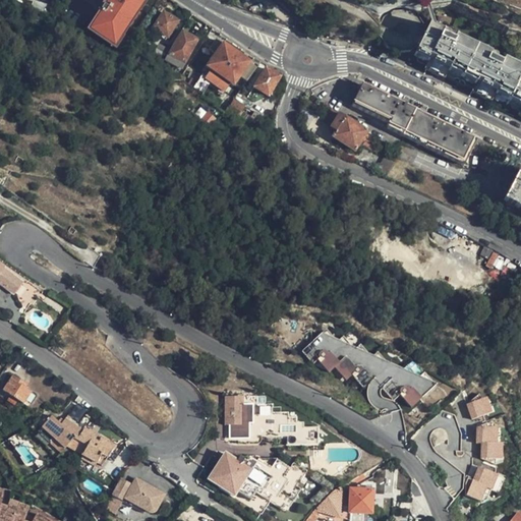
[(138,2),(134,0),(114,0),(111,6),(106,2),(105,1),(98,12),(99,13),(104,16),(98,25),(93,22),(87,31),(108,46),(138,2)]
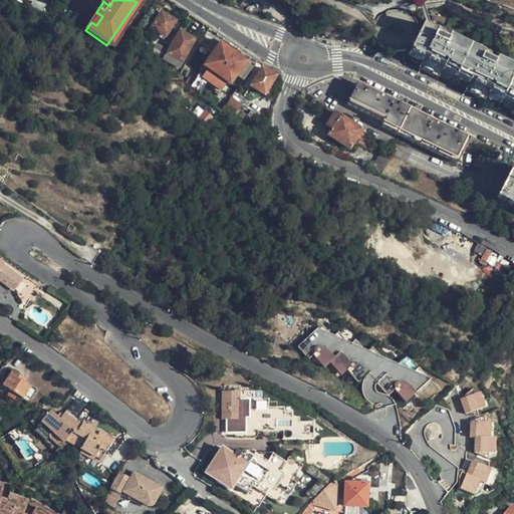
[(50,13),(53,6),(33,2),(31,10),(34,10),(50,13)]
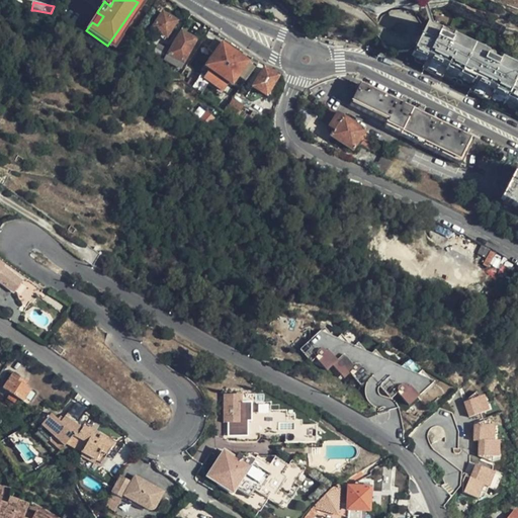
[(107,46),(112,49),(142,5),(138,2),(107,46)]
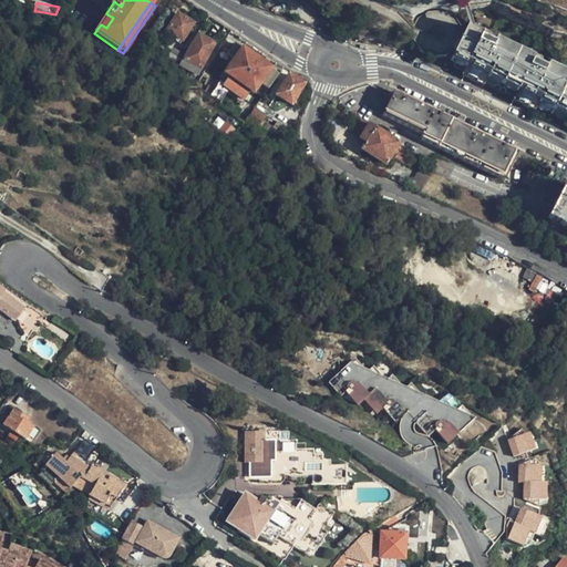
[(566,47),(471,3),(467,12),(452,6),(437,2),(422,7),(415,17),(414,31),(420,43),(436,52),(449,54),(443,65),(457,72),(481,82),(511,96),(532,106),(533,105),(534,103),(543,109),(548,106),(552,109),(549,113),(565,120),(566,121),(566,47)]
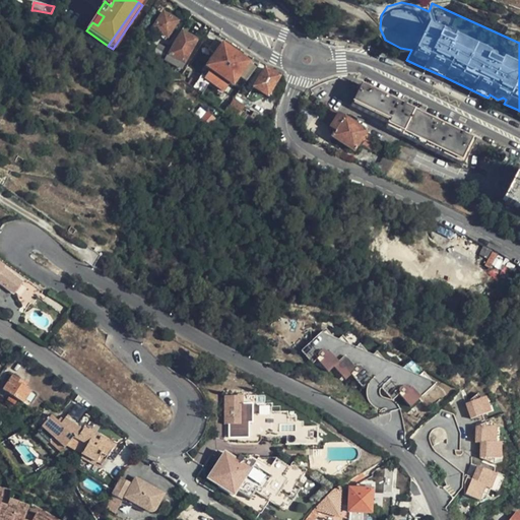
[(104,16),(99,13),(92,22),(98,25),(104,16)]
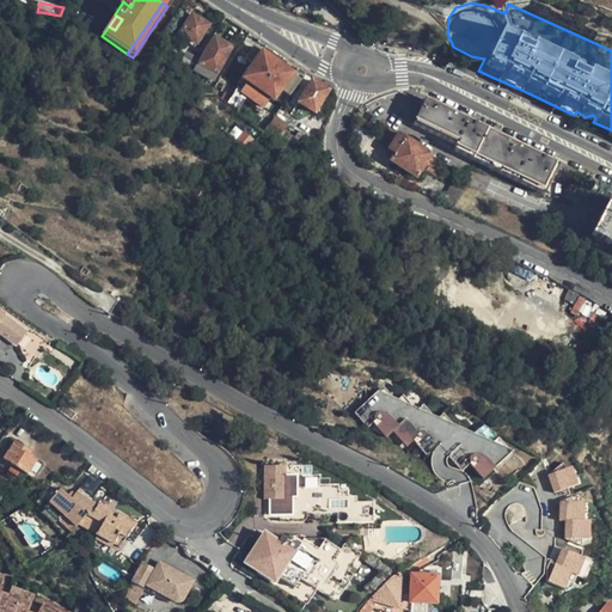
[(194,17),(183,32),(197,43),(199,44),(209,26),(194,17)]
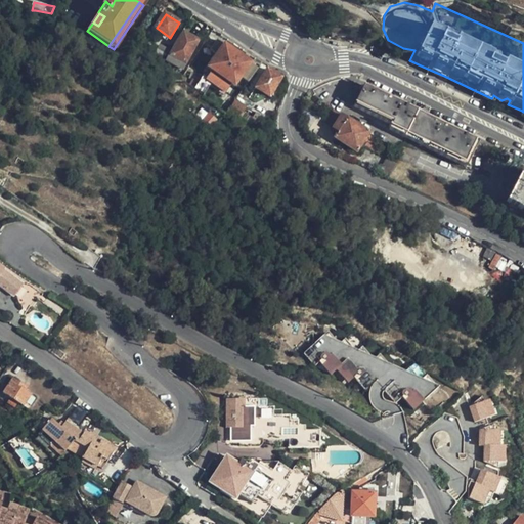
[(320,35),(332,38),(334,29),(322,26),(320,35)]
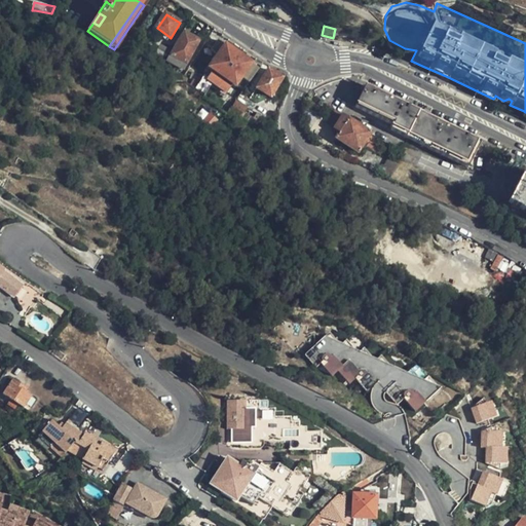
[(170,37),(157,28),(155,30),(159,33),(159,35),(167,41),(170,37)]
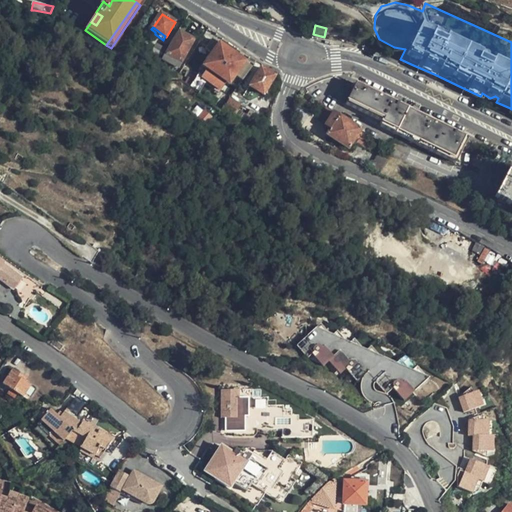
[(173,44),(166,56),(165,59),(170,62),(179,66),(193,41),(180,33),(173,44)]
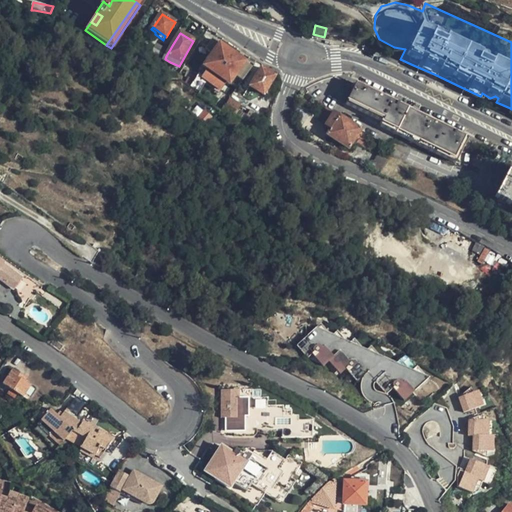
[(236,74),(244,80),(253,67),(212,39),(206,48),(213,54),(204,66),(209,69),(229,83),(236,74)]
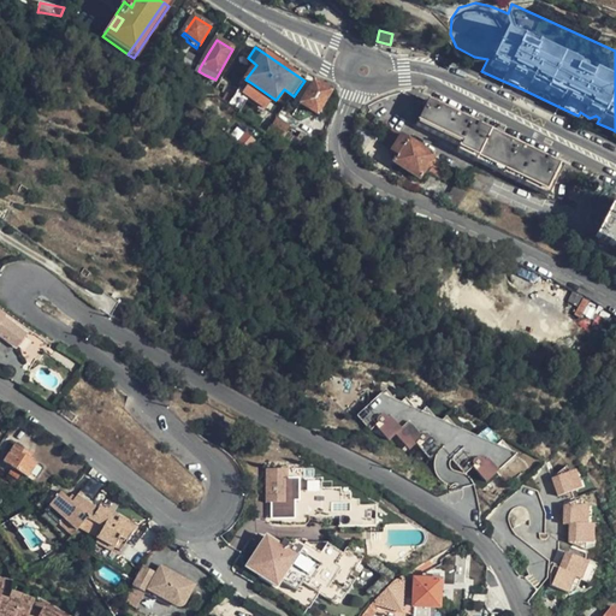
[(189,71),(197,58),(189,53),(182,65),(189,71)]
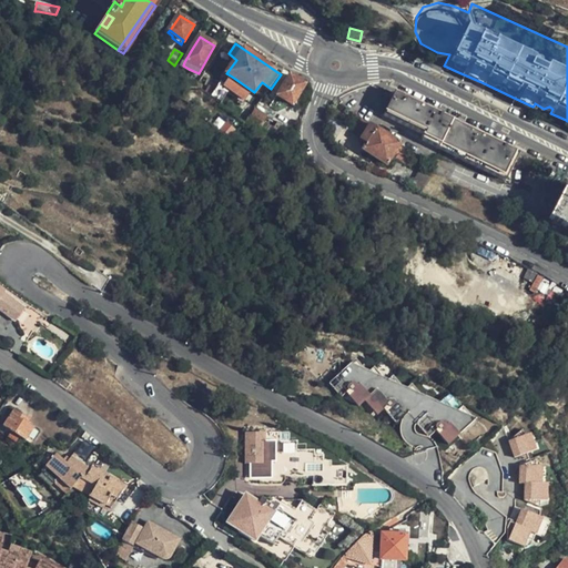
[(181,60),(174,70),(183,75),(189,69),(183,66),(184,62),(181,60)]
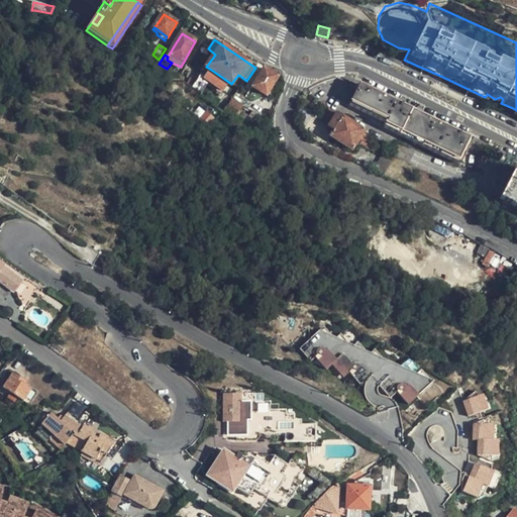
[(438,75),(417,66),(416,68),(437,78),(438,75)]
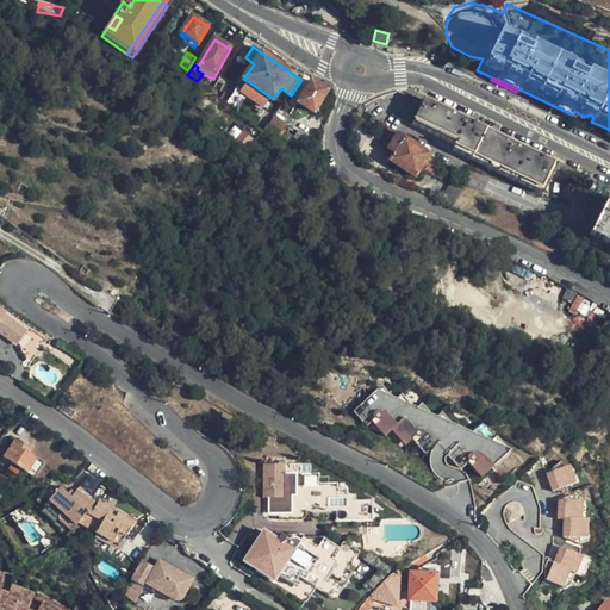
[(247,93),(243,92),(225,81),(223,82),(219,80),(217,83),(222,87),(217,93),(240,106),(247,93)]
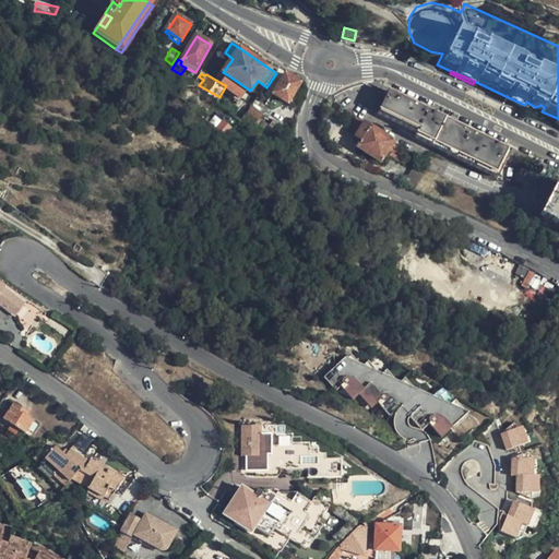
[(287,103),(299,83),(284,74),(273,93),(287,103)]
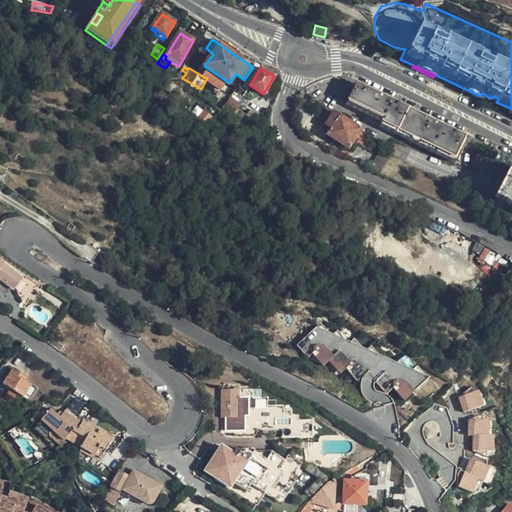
[(229,83),(209,69),(204,77),(207,78),(224,91),(229,83)]
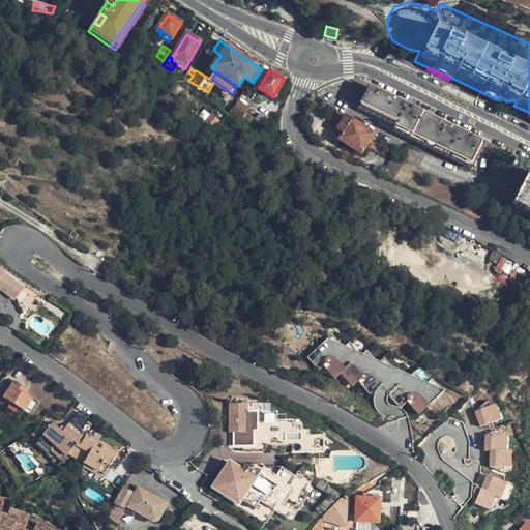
[(468,168),(481,142),(369,87),(357,108),(396,126),(394,130),(468,168)]
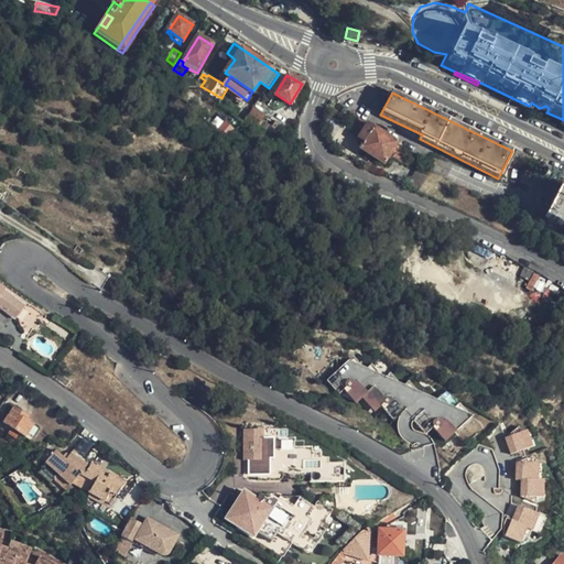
[(529,106),(508,96),(507,98),(528,108),(529,106)]
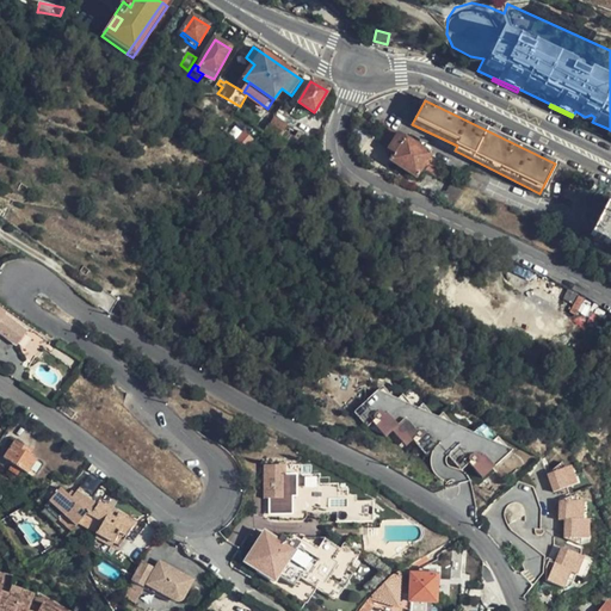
[(257,127),(266,131),(269,128),(272,122),(264,116),(260,121),(257,127)]
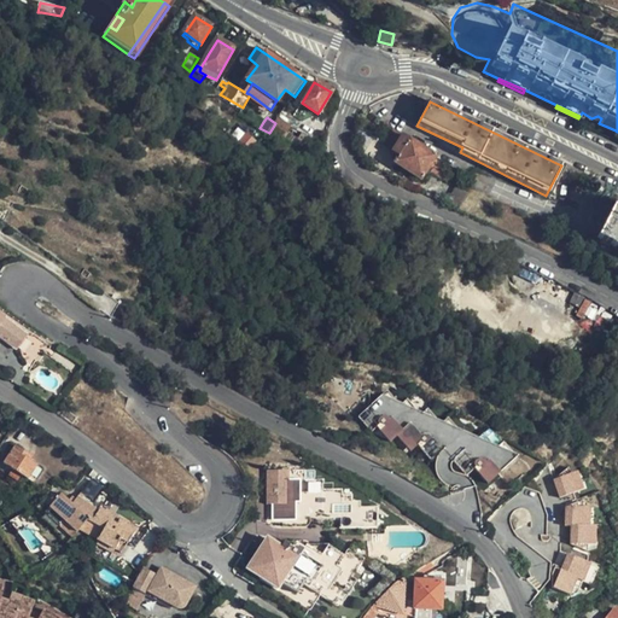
[(275,123),(272,129),(284,136),(290,126),(279,118),(275,123)]
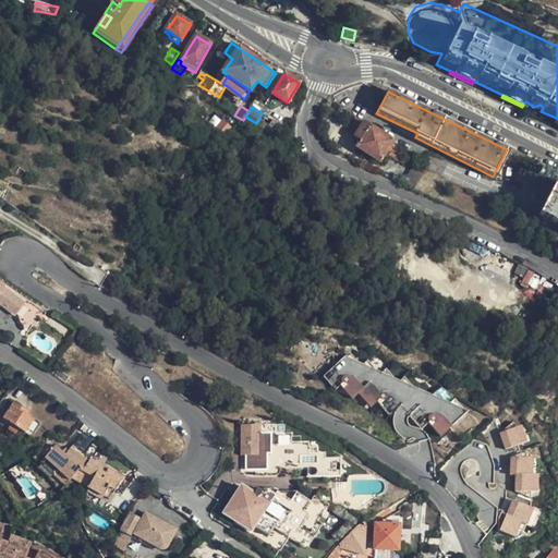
[(354,136),(364,122),(356,118),(348,132),(354,136)]
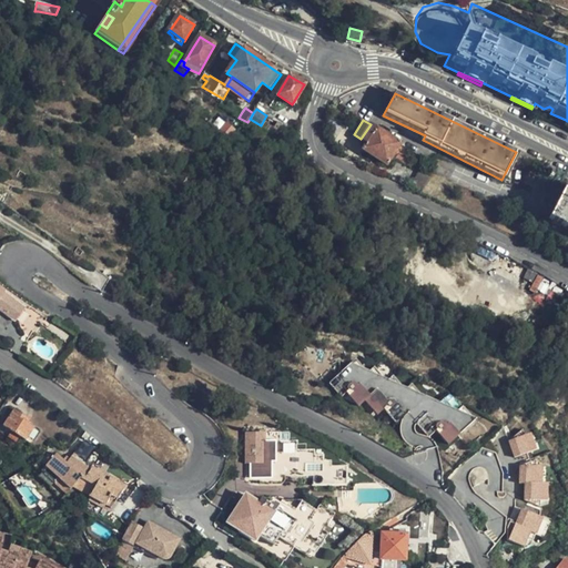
[(387,165),(401,144),(371,124),(361,139),(367,144),(364,150),(387,165)]
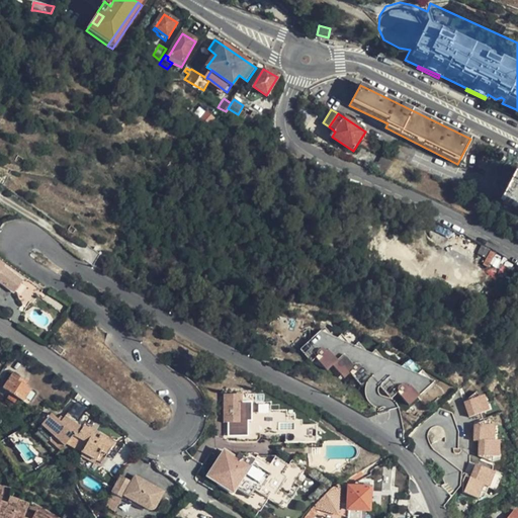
[(335,132),(329,126),(326,132),(332,137),(335,132)]
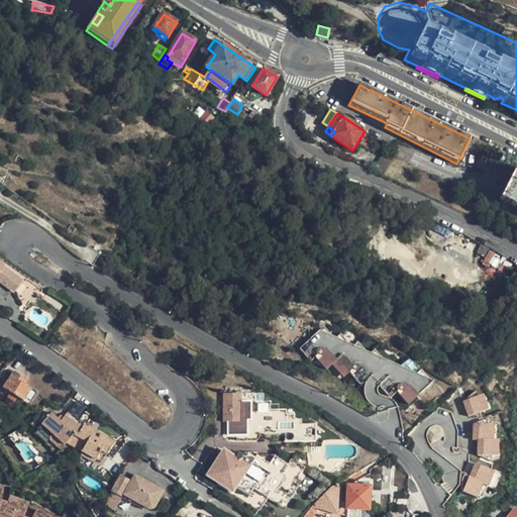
[(516,172),(514,171),(499,201),(516,209),(516,172)]
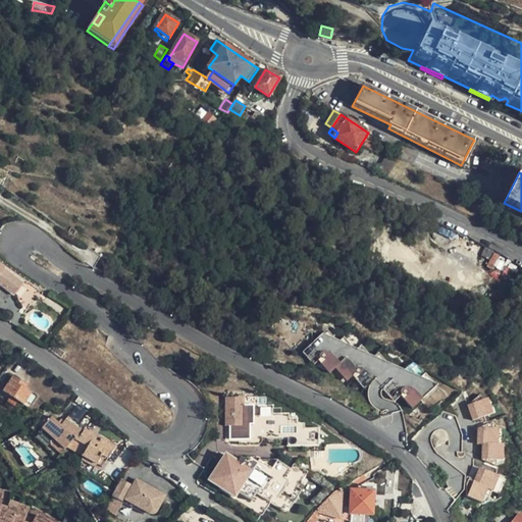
[(0,266),(0,286),(13,297),(21,285),(3,271),(4,270),(0,266)]
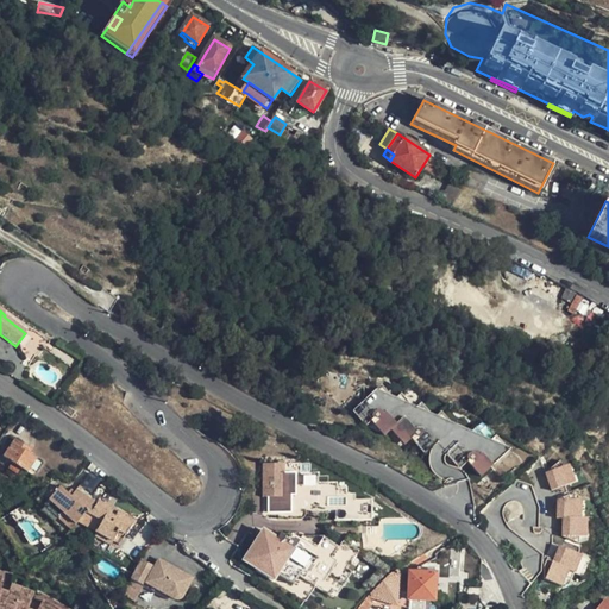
[(42,338),(31,330),(26,337),(37,345),(42,338)]
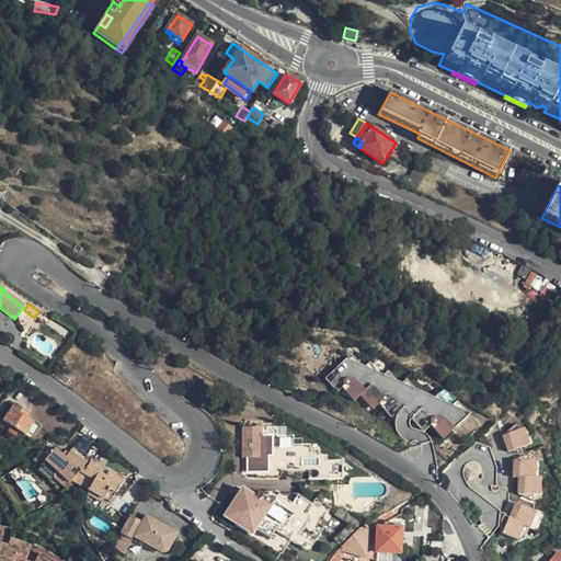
[(416,391),(341,363),(321,380),(333,393),(338,389),(351,403),(356,398),(369,411),(376,404),(378,408),(388,418),(401,405),(416,423),(423,416),(439,435),(450,426),(456,433),(466,423),(460,418),(466,413),(416,391)]
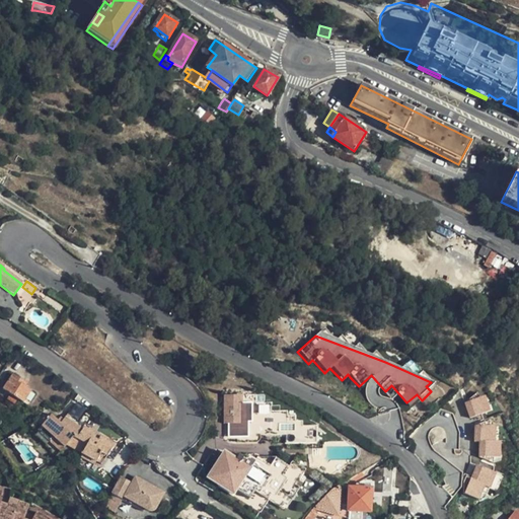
[(3,389),(22,402),(30,390),(19,383),(21,379),(12,374),(3,389)]
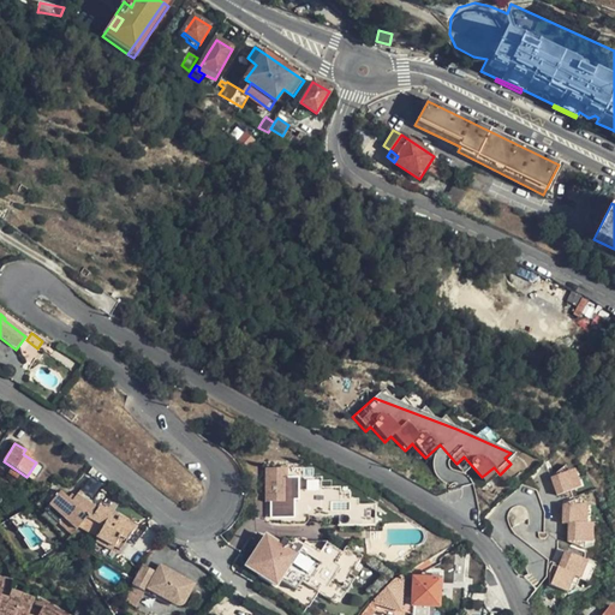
[(518,458),(511,453),(505,458),(511,464),(518,458)]
